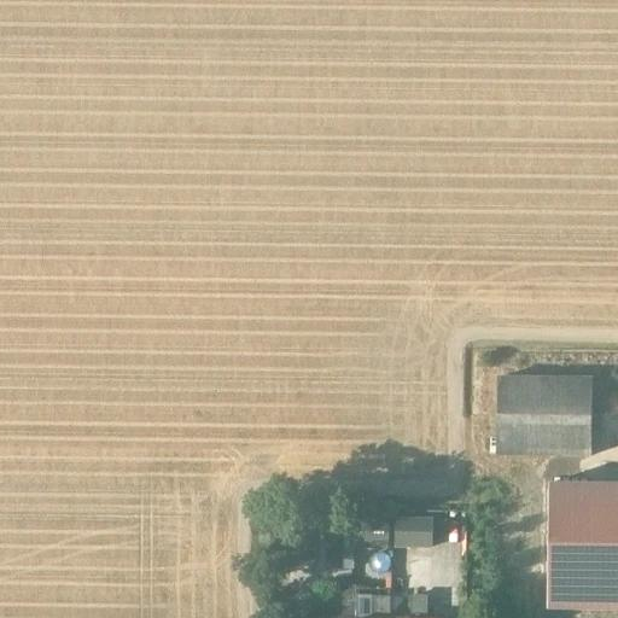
[(499,378),(497,456),(589,458),(589,379),(499,378)]
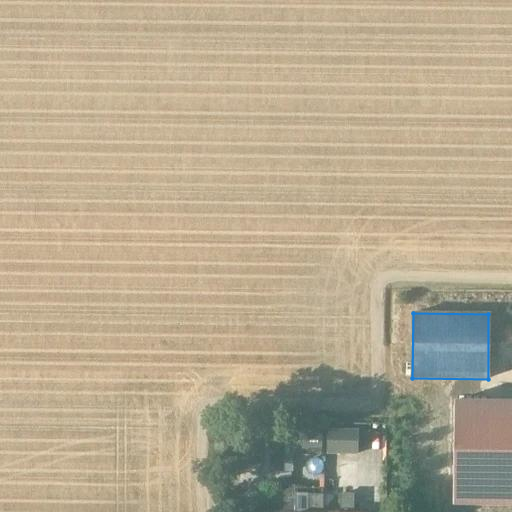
[(511,401),(454,401),(452,505),(511,506),(511,401)]
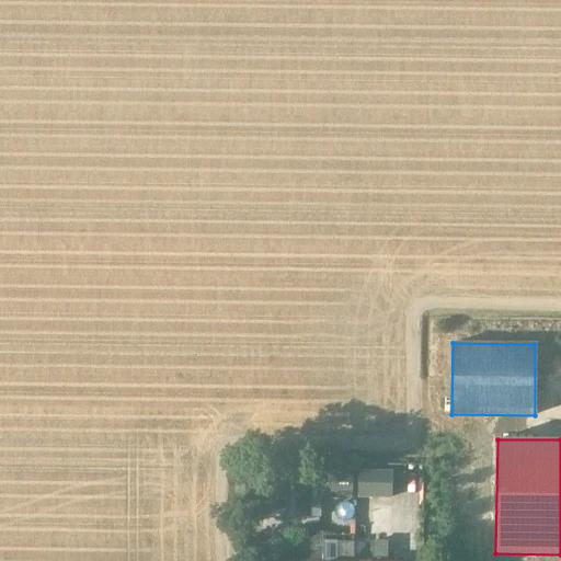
[(391,496),(391,472),(359,471),(358,496),(391,496)]
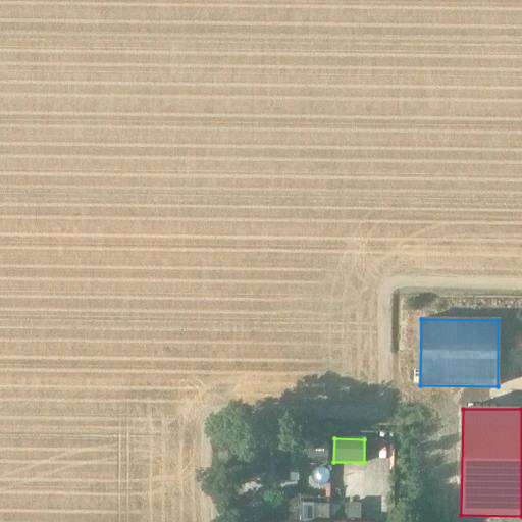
[(295,439),(295,460),(327,461),(327,440),(295,439)]
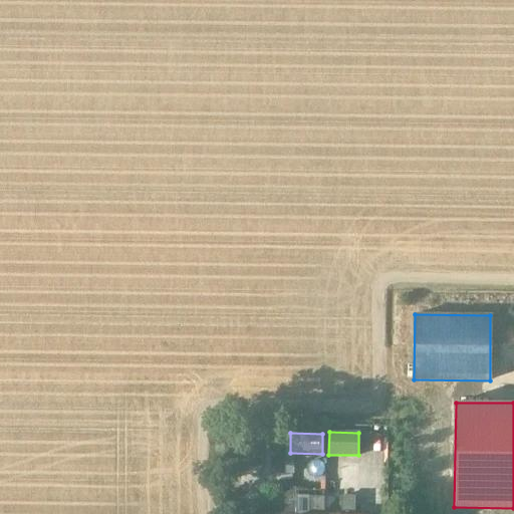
[(277,493),(276,459),(252,460),(253,493),(277,493)]
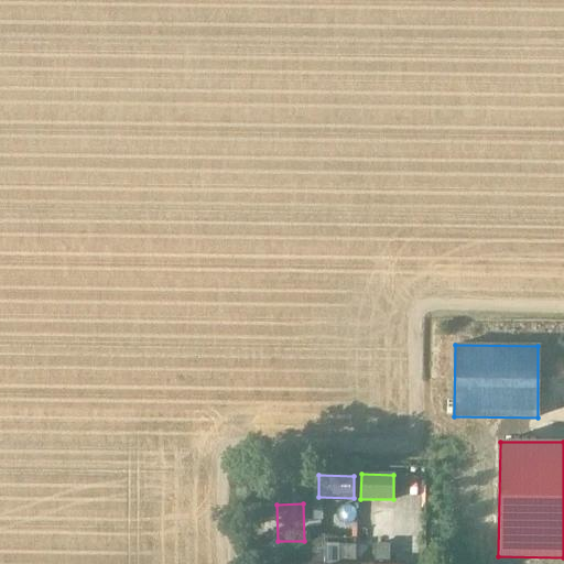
[(323,563),(324,563),(324,534),(313,534),(312,563),(291,563),(290,563),(323,563)]
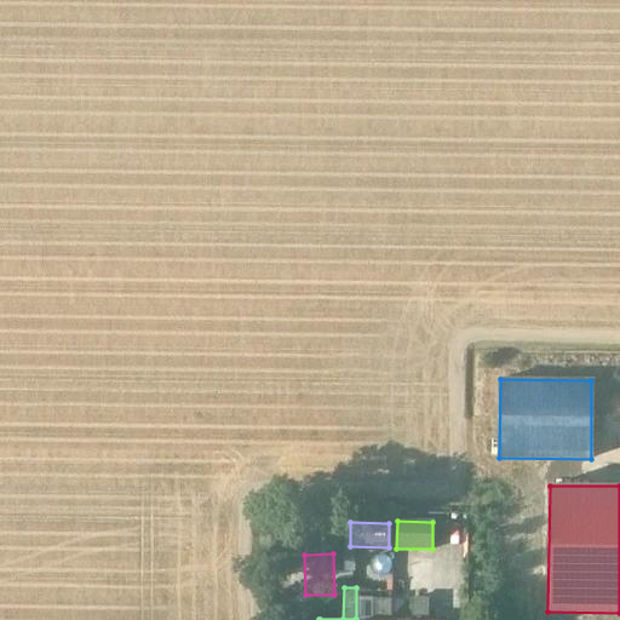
[(426,619),(428,589),(414,589),(413,619),(426,619)]
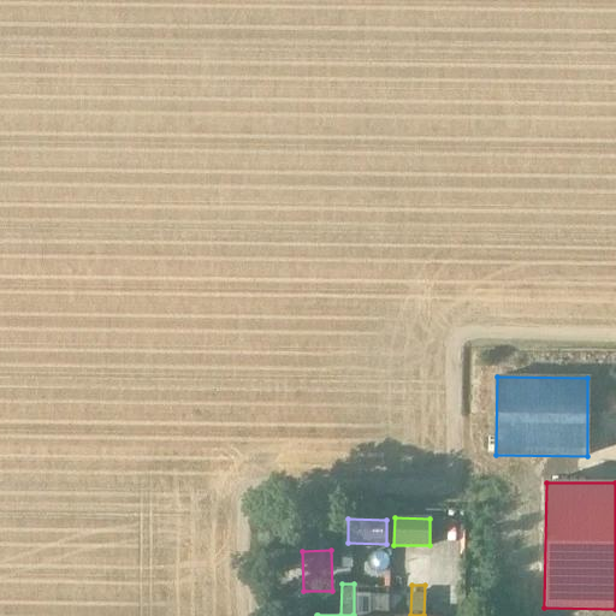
[(389,615),(389,597),(369,596),(368,615),(354,615),(353,615),(389,615)]
